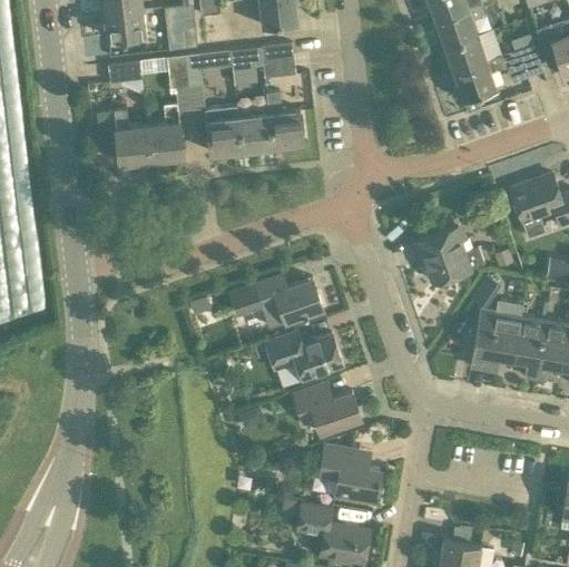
[(102,0),(105,15),(119,13),(143,10),(141,0),(102,0)]
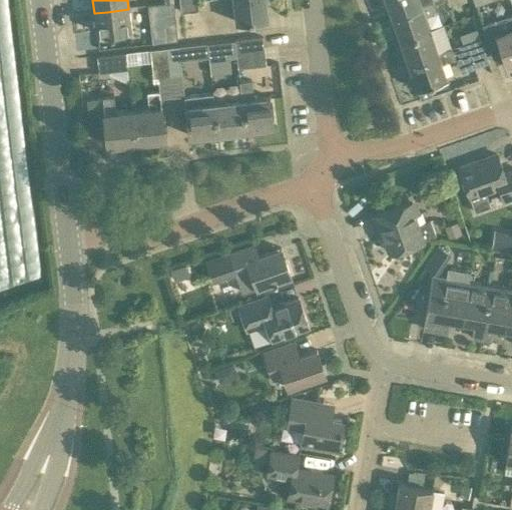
[(268,20),(265,0),(232,0),(236,24),(268,20)]
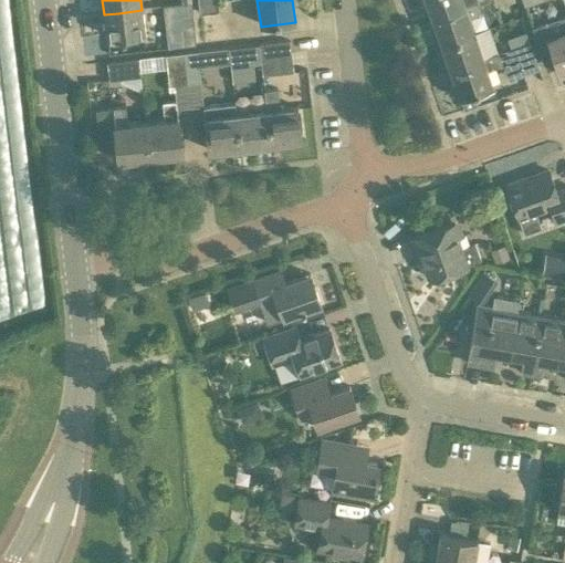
[(426,0),(432,20),(478,3),(475,0),(426,0)]
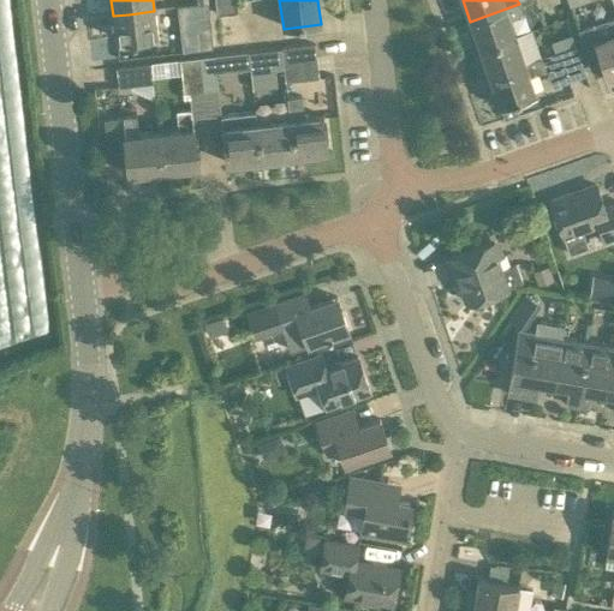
[(559,3),(558,0),(535,0),(540,10),(559,3)]
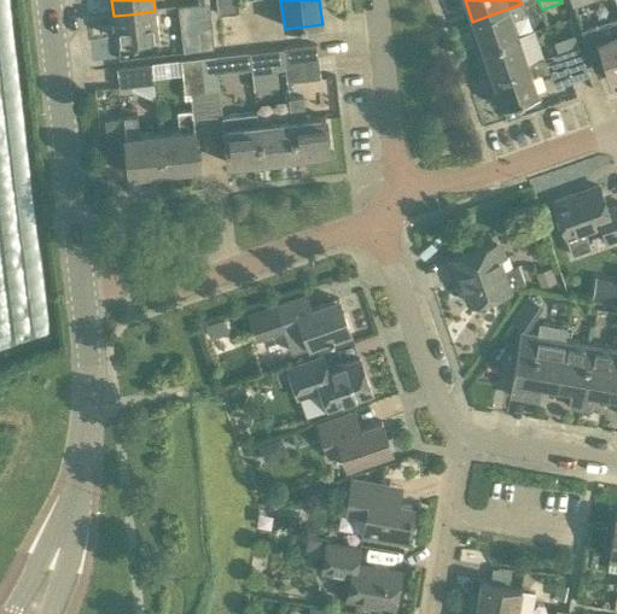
[(238,3),(217,5),(219,17),(239,15),(238,3)]
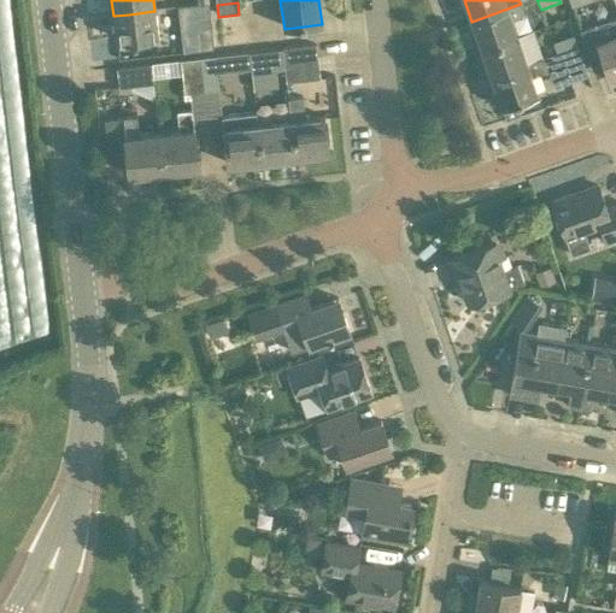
[(521,4),(471,22),(482,51),(517,37),(512,23),(526,18),(521,4)]
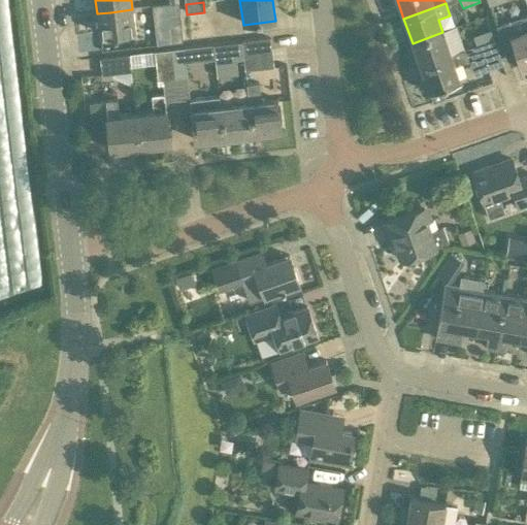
[(135,32),(132,9),(110,12),(97,13),(100,36),(135,32)]
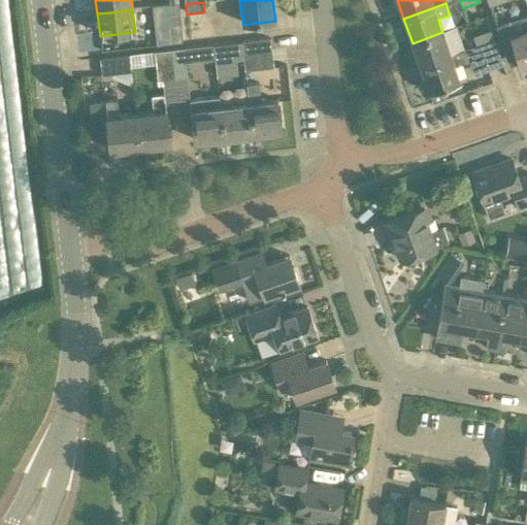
[(172,30),(156,32),(157,46),(184,43),(180,17),(170,18),(172,30)]
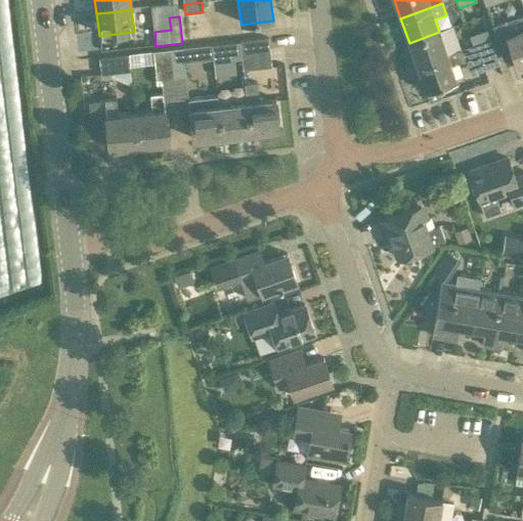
[(517,67),(522,64),(522,16),(493,28),(502,54),(512,51),(517,67)]
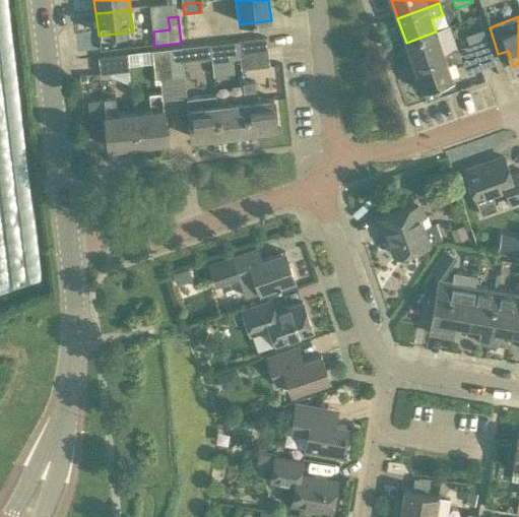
[(436,31),(406,43),(414,66),(445,56),(436,31)]
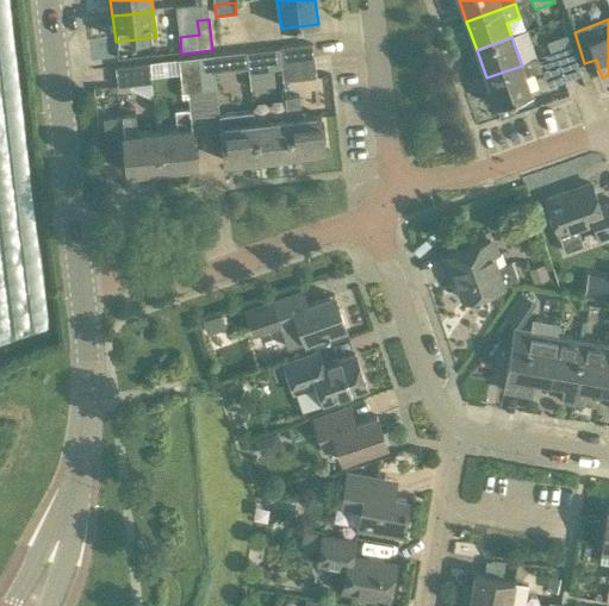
[(547,44),(551,55),(552,56),(571,49),(567,37),(547,44)]
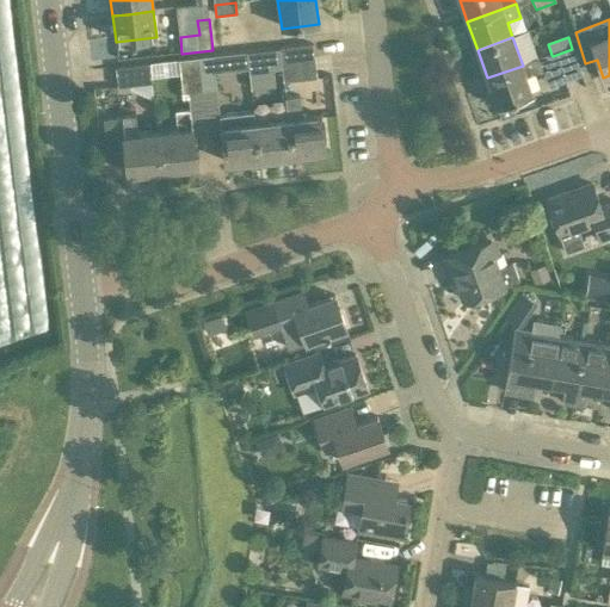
[(281,50),(282,66),(314,61),(313,47),(281,50)]
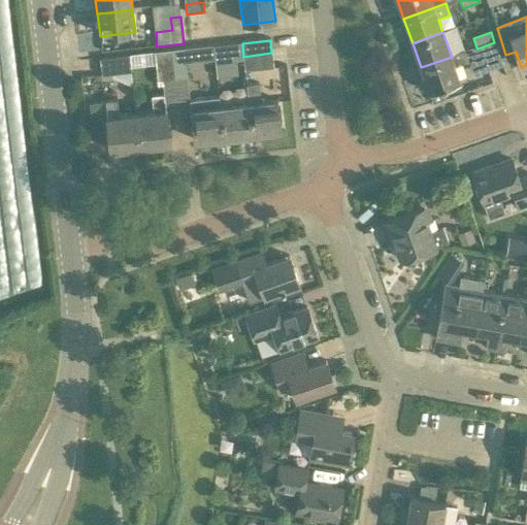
[(452,57),(421,67),(429,93),(460,81),(455,67),(475,60),(484,64),(488,74),(504,68),(494,42),(478,48),(476,47),(452,57)]
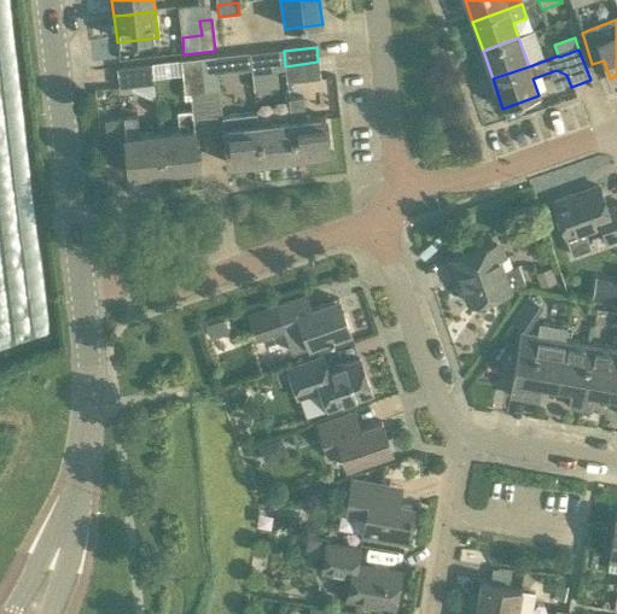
[(215,59),(201,60),(205,94),(219,93),(215,59)]
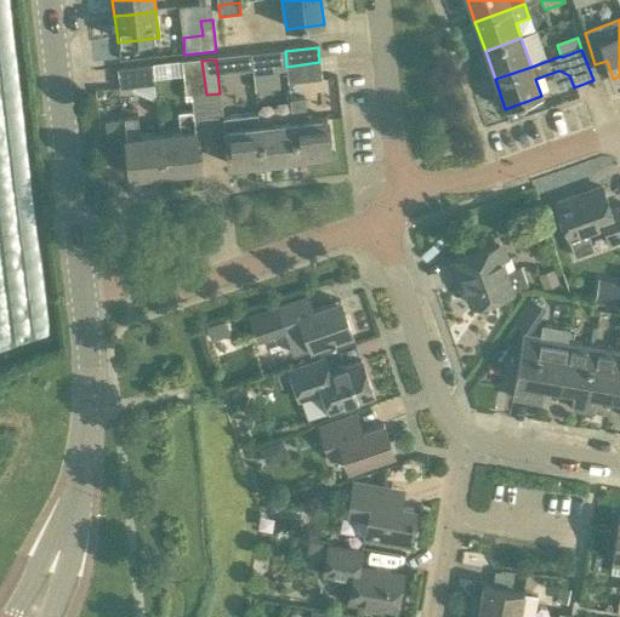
[(202,61),(182,63),(186,97),(206,95),(202,61)]
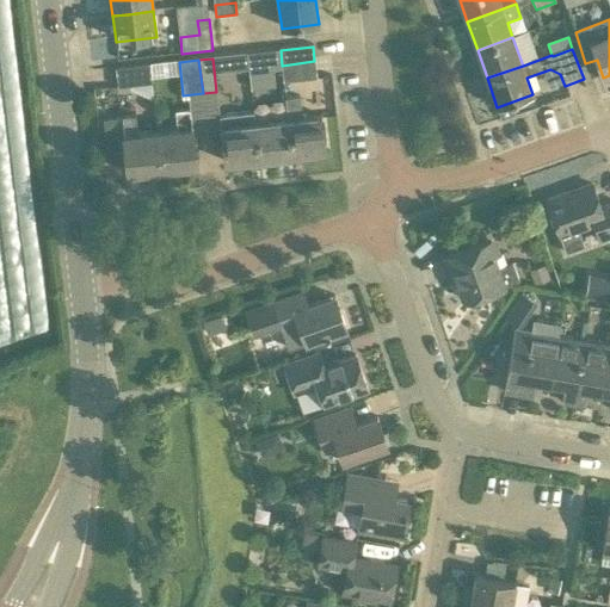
[(314,61),(282,66),(284,85),(316,80),(314,61)]
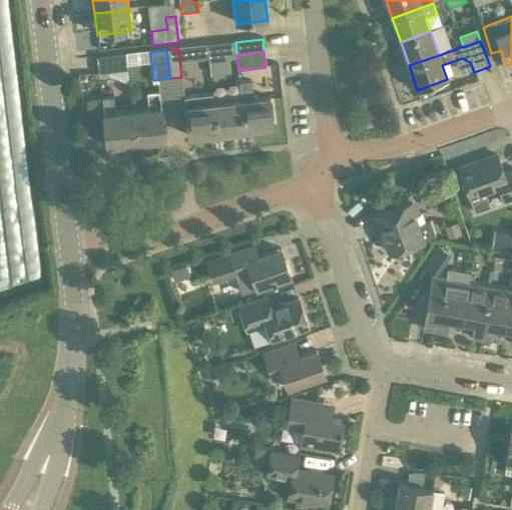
[(126,54),(97,58),(99,74),(128,71),(126,54)]
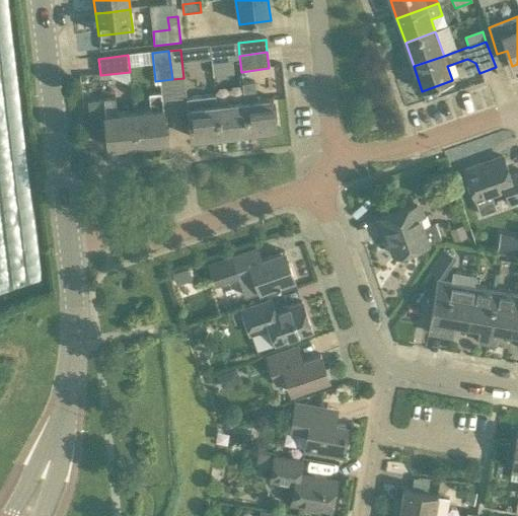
[(243,86),(245,103),(247,122),(249,134),(277,130),(274,100),(257,101),(255,85),(243,86)]
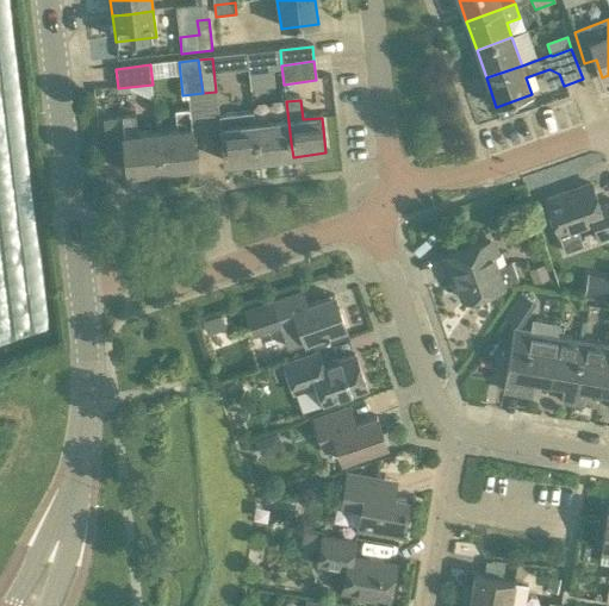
[(162,172),(197,168),(191,111),(175,112),(178,131),(157,133),(162,172)]
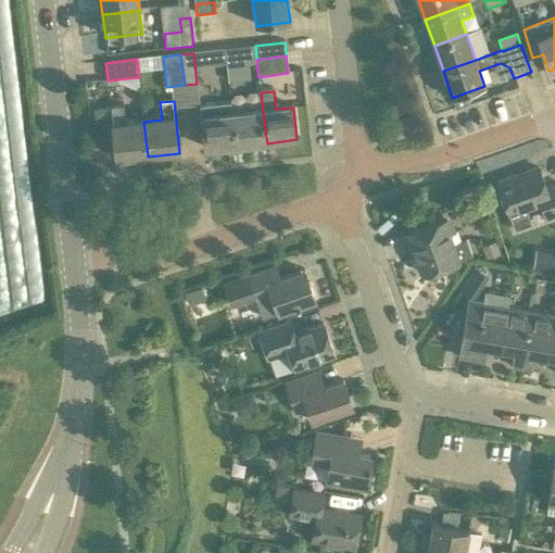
[(231,104),(200,108),(204,150),(237,147),(235,128),(232,114),(231,104)]
